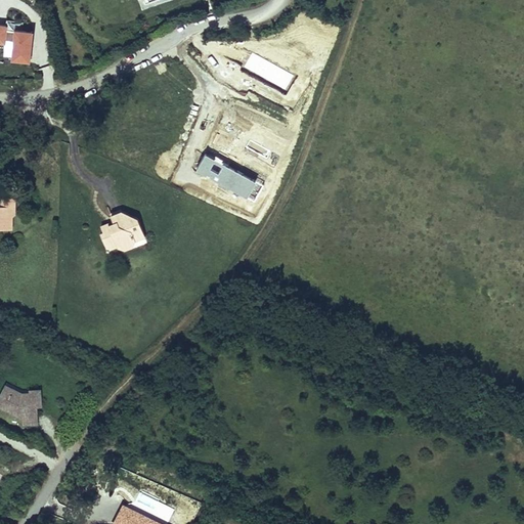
[(6,18),(5,23),(0,23),(0,42),(5,43),(6,39),(12,40),(11,59),(30,61),(33,28),(23,27),(24,20),(6,18)]
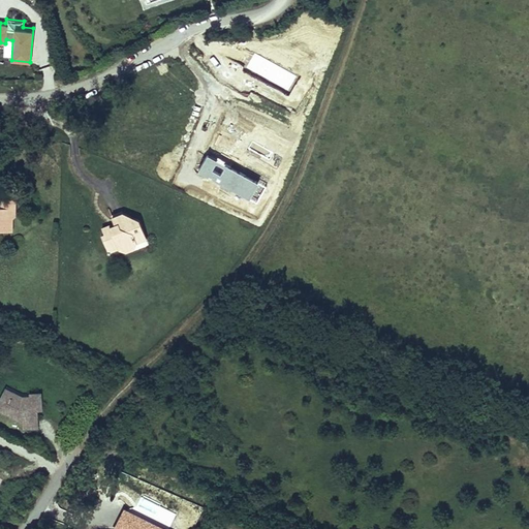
[(13,205),(13,192),(6,193),(6,199),(0,199),(0,218),(10,218),(10,208),(13,205)]
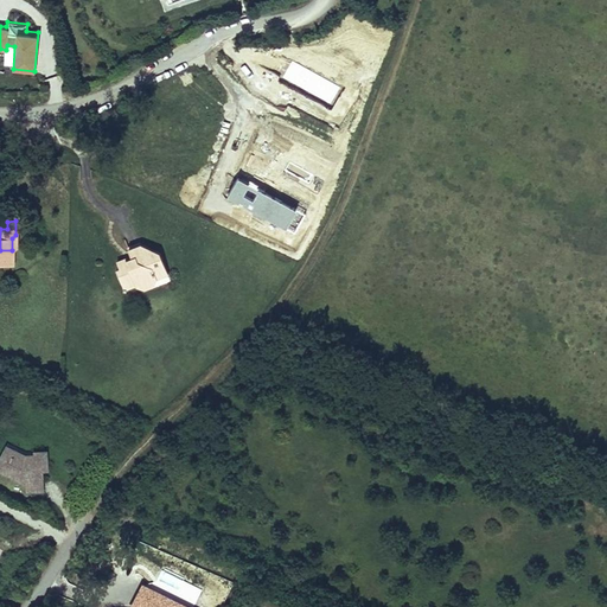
[(171,275),(164,253),(144,244),(129,250),(132,255),(134,261),(127,263),(125,259),(117,261),(121,270),(117,272),(122,283),(134,279),(138,289),(146,292),(157,287),(159,279),(171,275)]
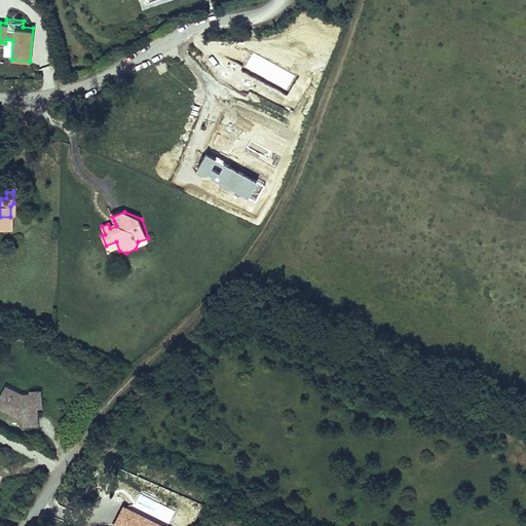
[(116,241),(106,246),(109,255),(119,251),(116,241)]
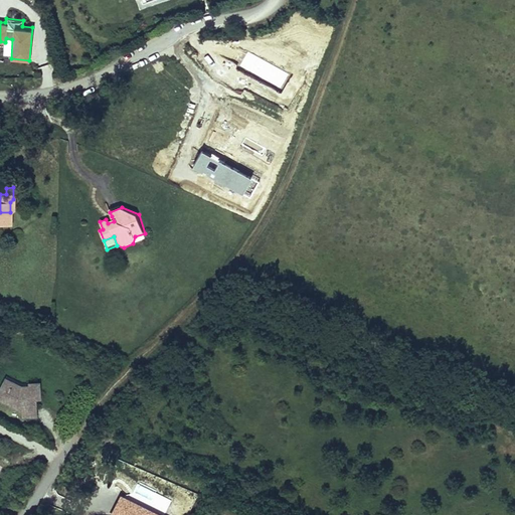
[(42,385),(32,387),(32,389),(33,394),(43,392),(42,385)]
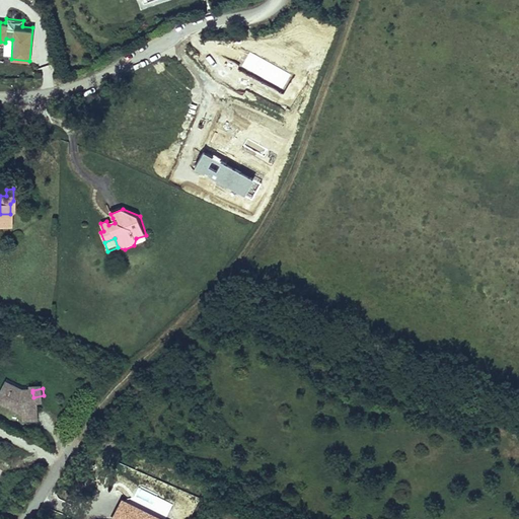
[(10,396),(4,394),(0,404),(0,412),(20,419),(24,418),(25,428),(42,425),(39,410),(46,409),(44,395),(33,397),(32,392),(21,394),(12,391),(10,396)]
